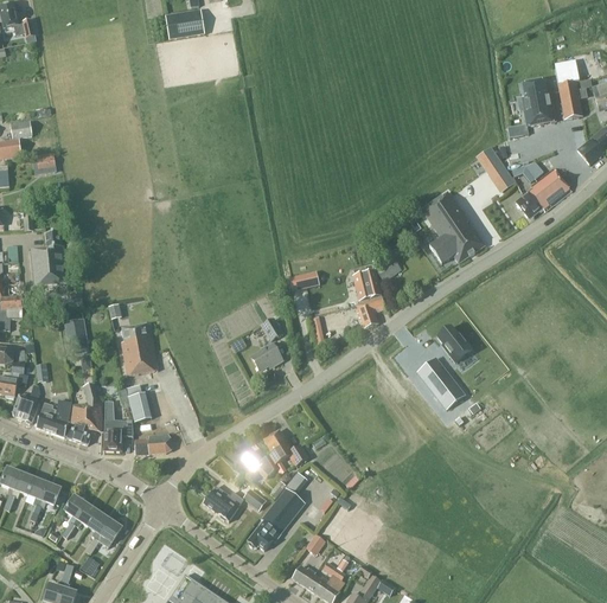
[(14,11),(12,2),(0,5),(0,10),(4,27),(13,25),(16,34),(25,32),(25,37),(34,34),(31,18),(21,20),(23,23),(19,24),(16,11),(14,11)]
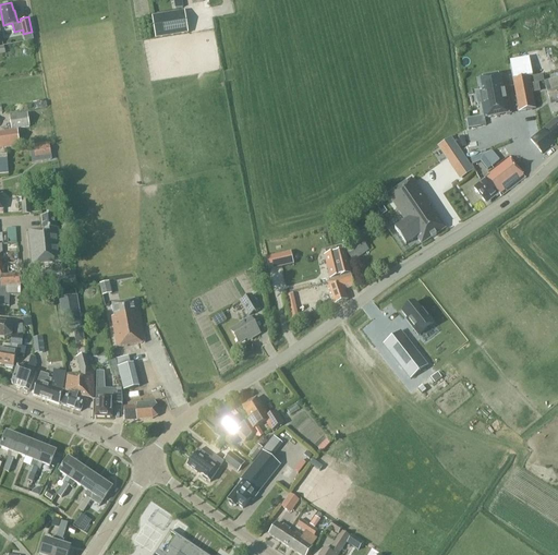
[(152,13),(155,36),(187,31),(184,8),(152,13)]
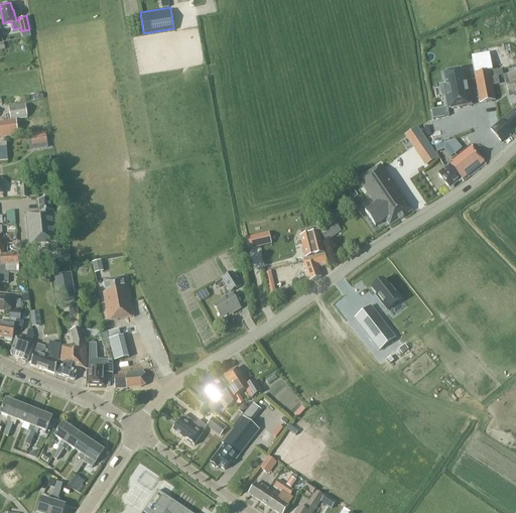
[(480,101),(495,98),(489,69),(492,68),(489,50),(471,53),(480,101)]
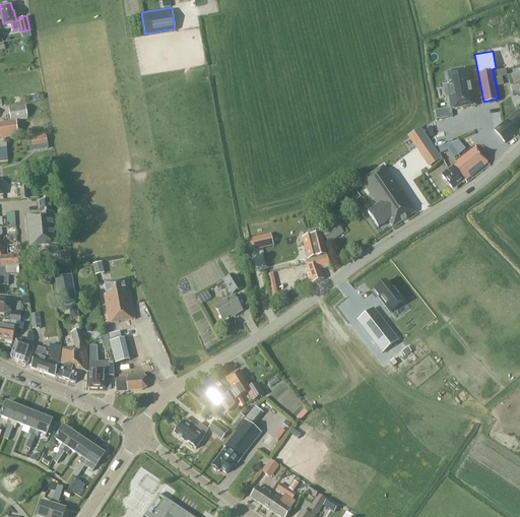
[(447,71),(449,83),(444,84),(445,94),(448,93),(451,108),(475,103),(471,79),(468,79),(466,68),(447,71)]
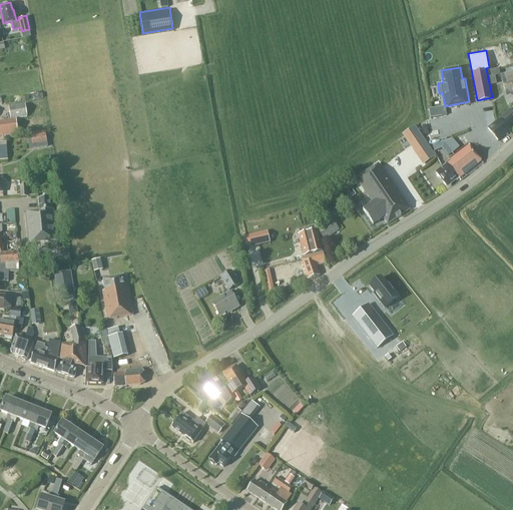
[(506,92),(512,89),(512,68),(500,73),(503,83),(506,92)]
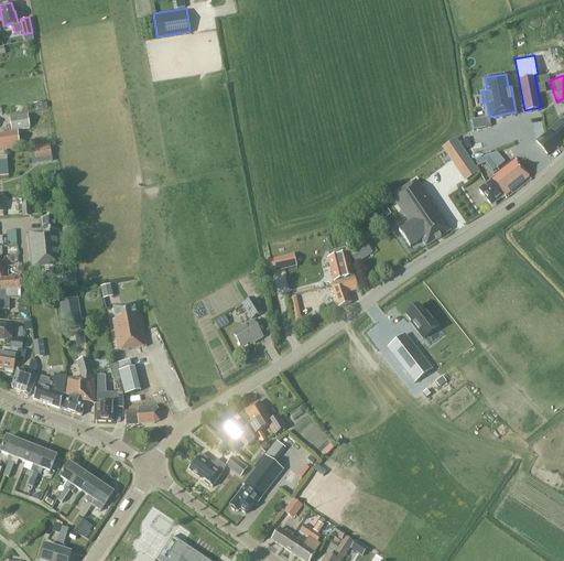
[(559,107),(553,111),(552,110),(541,119),(548,128),(559,118),(557,117),(563,112),(559,107)]
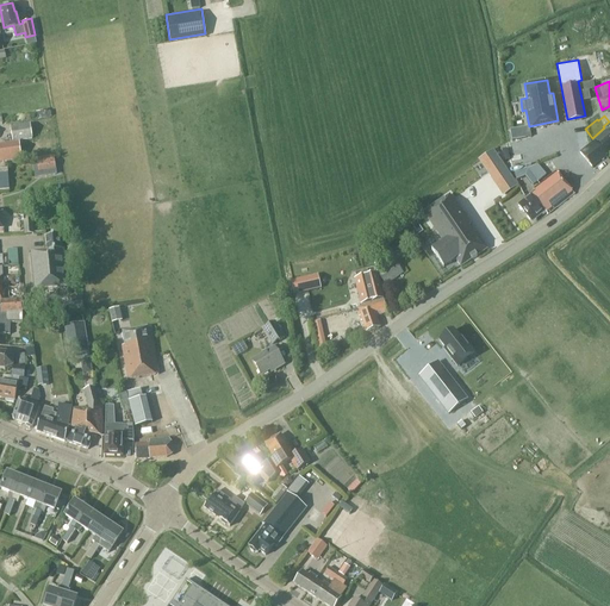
[(11,124),(11,127),(13,138),(31,136),(30,122),(11,124)]
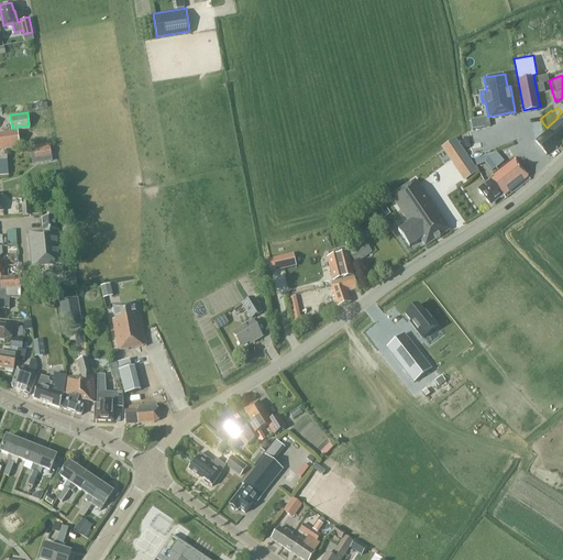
[(562,135),(562,119),(561,117),(536,139),(545,151),(559,141),(559,140),(562,135)]
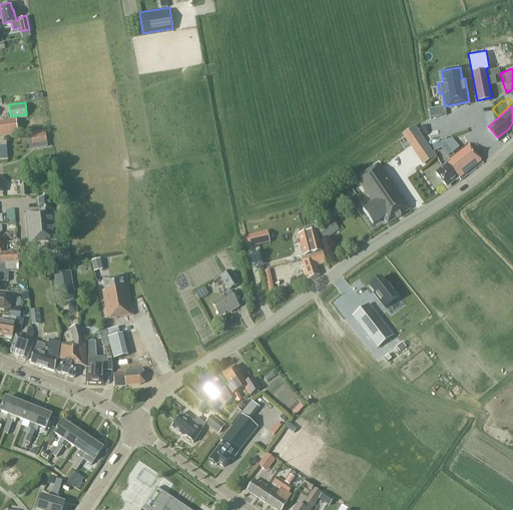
[(0,133),(18,132),(16,117),(0,119),(0,133)]
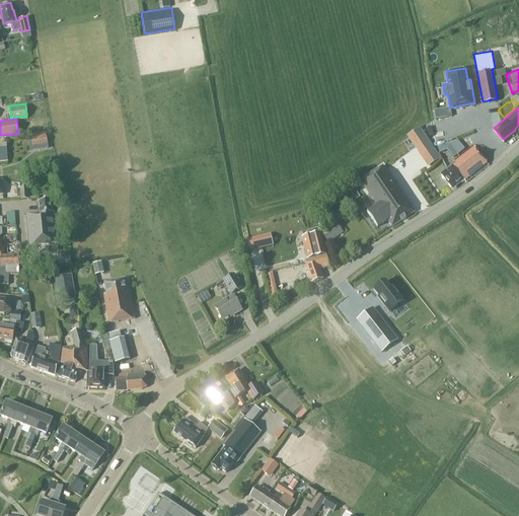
[(429,163),(442,155),(421,124),(408,133),(429,163)]
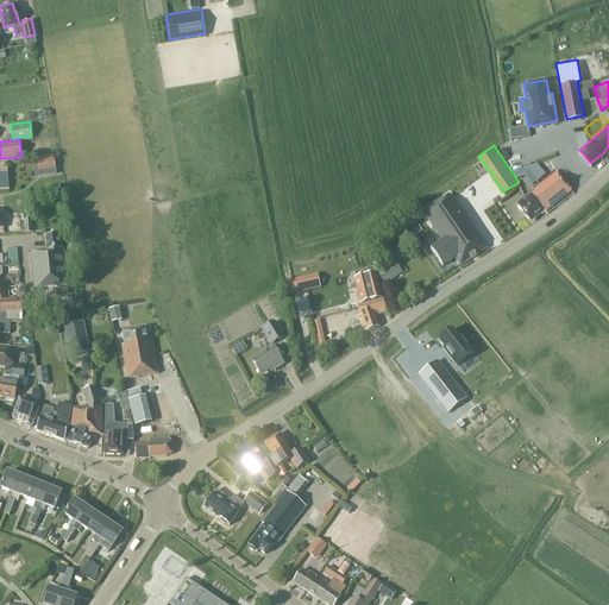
[(54,152),(36,155),(38,171),(56,169),(54,152)]
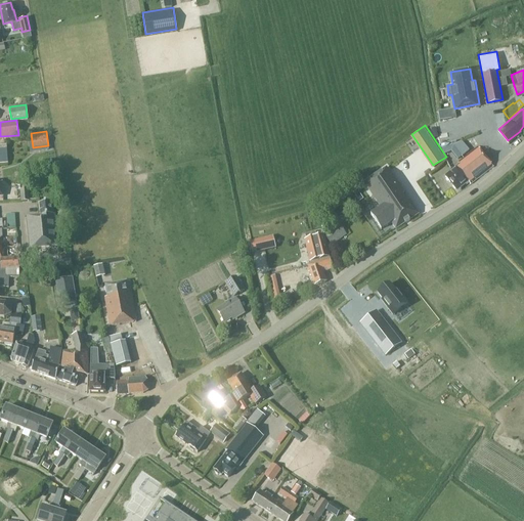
[(457,148),(466,142),(463,138),(453,142),(457,148)]
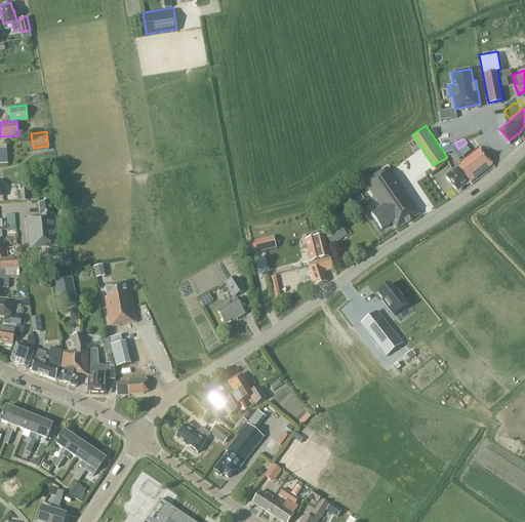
[(471,182),(493,164),(478,145),(458,160),(460,162),(446,173),(447,174),(447,176),(449,179),(451,179),(457,188),(469,179),(471,182)]
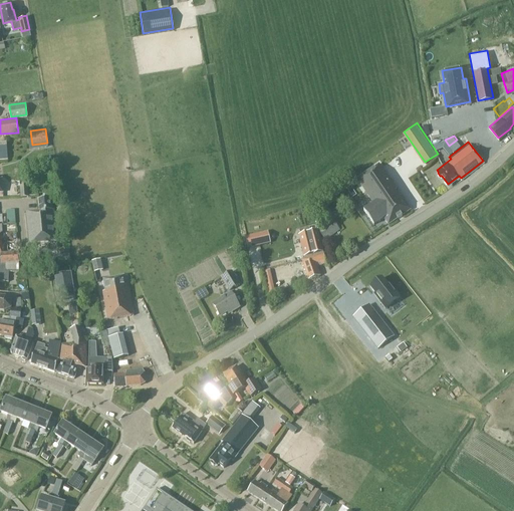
[(397,187),(378,161),(356,177),(372,200),(362,207),(373,223),(383,217),(388,223),(411,207),(401,193),(399,194),(395,189),(397,187)]
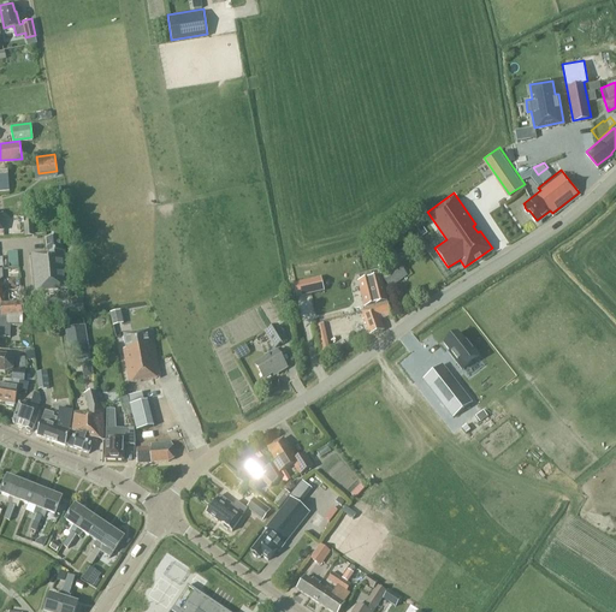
[(24,233),(34,233),(33,218),(23,218),(24,233)]
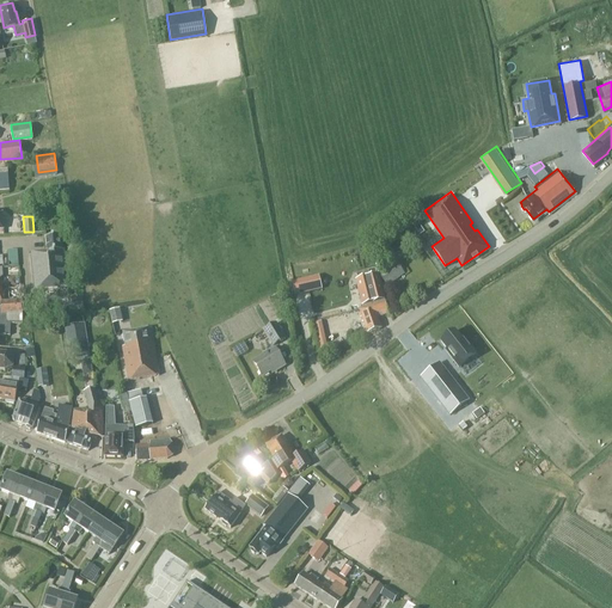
[(61,247),(60,233),(46,234),(47,250),(31,252),(35,288),(67,283),(63,247),(61,247)]
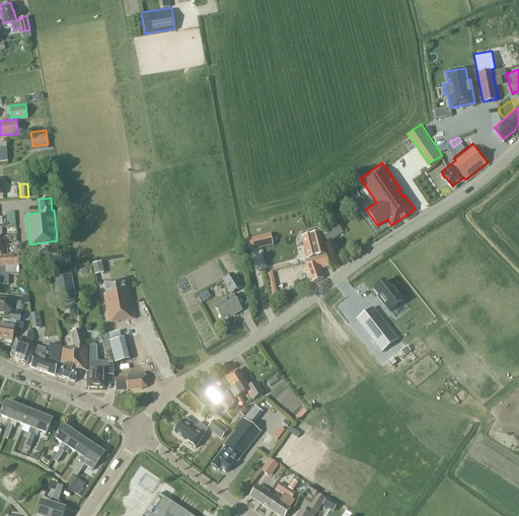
[(15,228),(14,209),(6,209),(6,217),(2,217),(2,215),(0,214),(0,222),(2,222),(2,224),(7,224),(7,228),(15,228)]
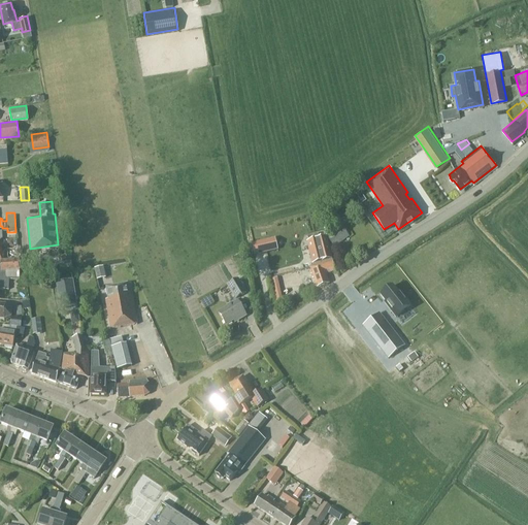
[(335,242),(351,233),(344,223),(329,232),(335,242)]
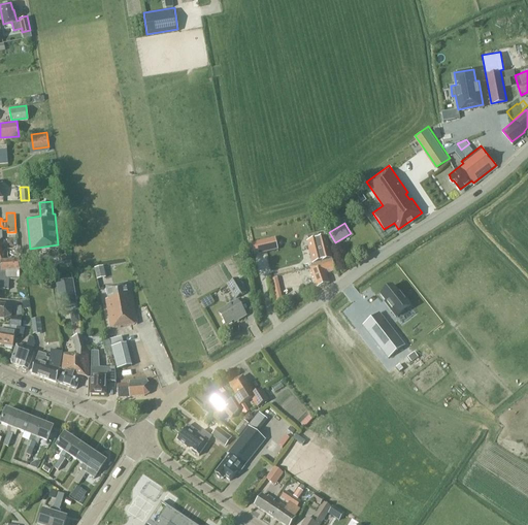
[(320,261),(331,258),(330,255),(326,238),(320,240),(319,235),(317,231),(306,234),(308,238),(307,239),(312,261),(320,259),(320,261)]
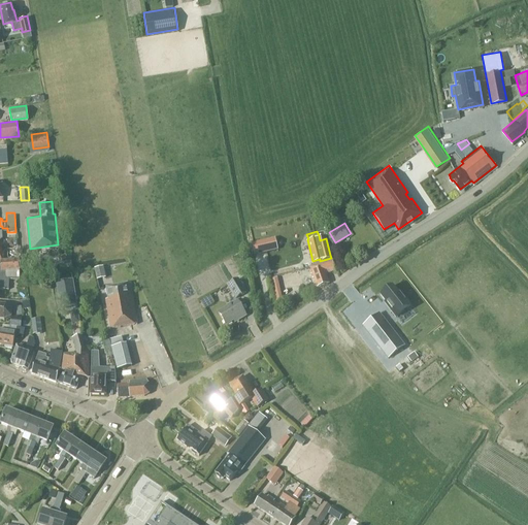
[(263,238),(265,250),(276,247),(274,235),(263,238)]
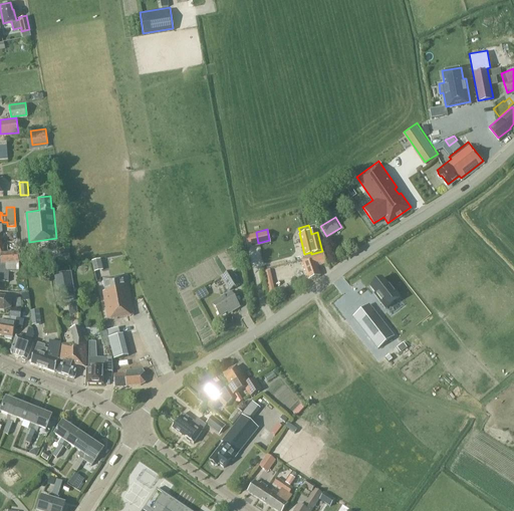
[(6,268),(8,268),(18,269),(18,259),(20,259),(19,250),(5,251),(5,252),(0,251),(0,255),(1,261),(1,262),(6,261),(6,268)]
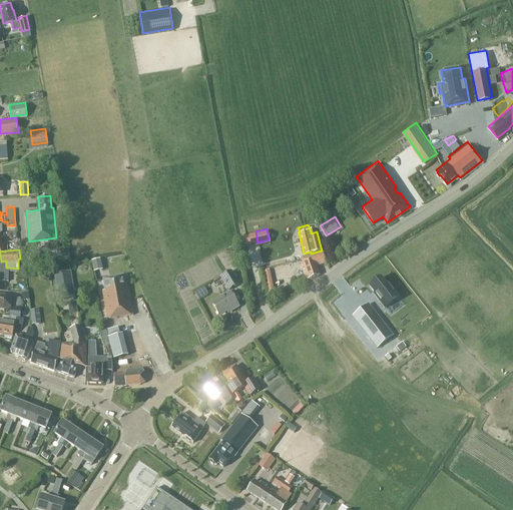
[(322,250),(311,253),(301,257),(308,277),(320,273),(316,261),(325,258),(322,250)]
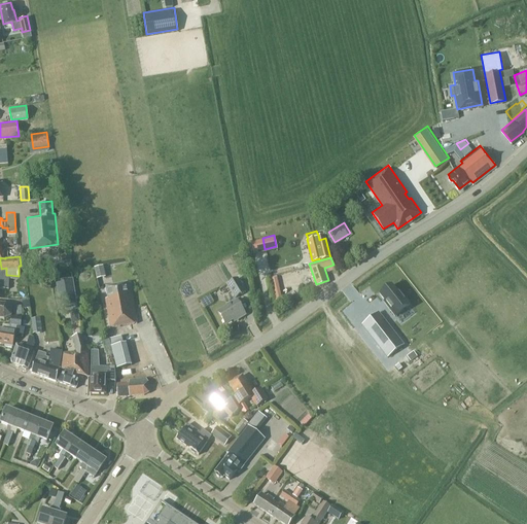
[(97,275),(106,273),(104,263),(95,265),(97,275)]
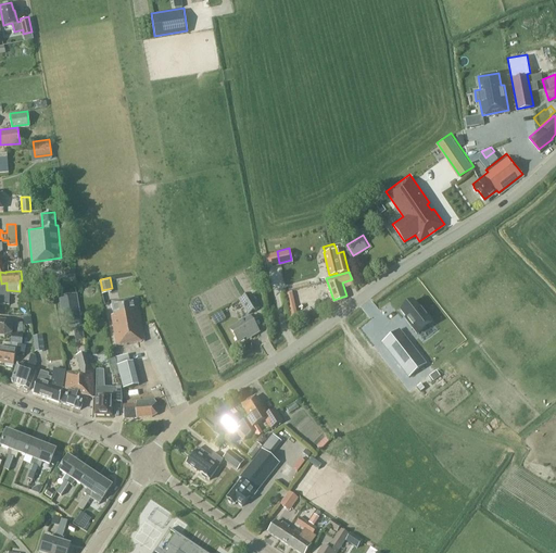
[(298,286),(301,298),(315,294),(312,283),(298,286)]
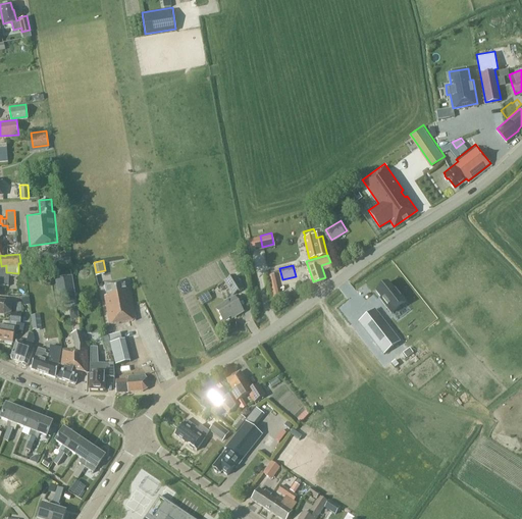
[(6,273),(1,273),(0,272),(0,283),(5,283),(8,283),(8,273),(6,273)]
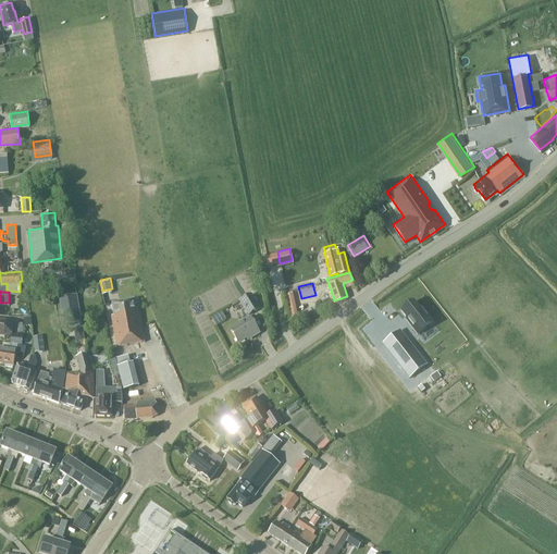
[(284,293),(288,310),(296,308),(293,291),(284,293)]
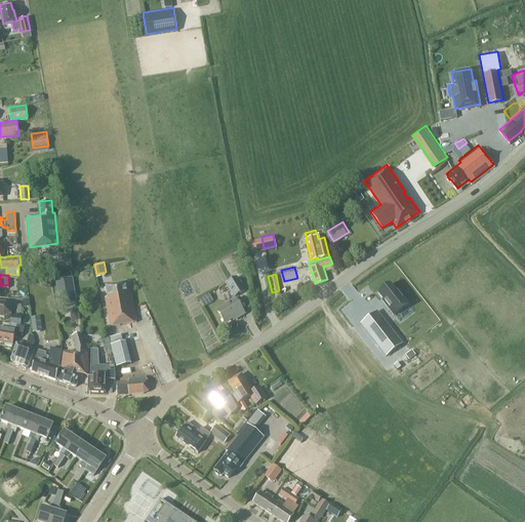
[(234,294),(245,288),(237,275),(226,281),(234,294)]
